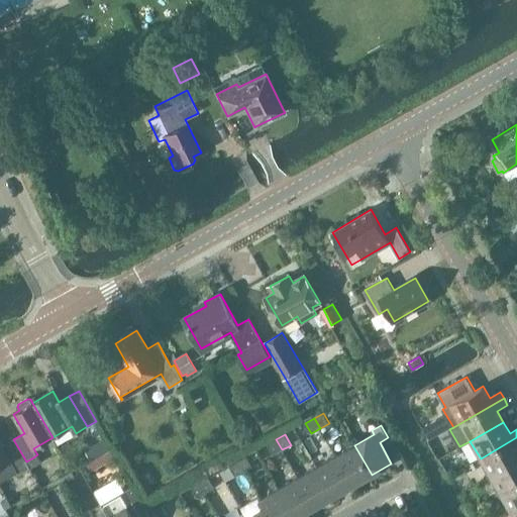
[(516,437),(481,458),(491,477),(516,461),(516,437)]
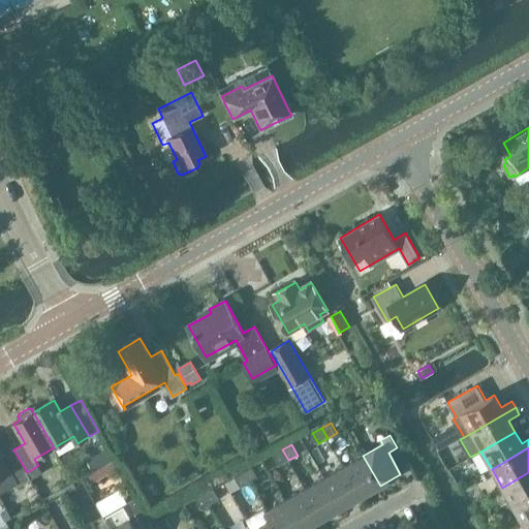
[(27,472),(13,449),(3,456),(0,449),(0,492),(18,481),(20,486),(31,478),(27,472)]
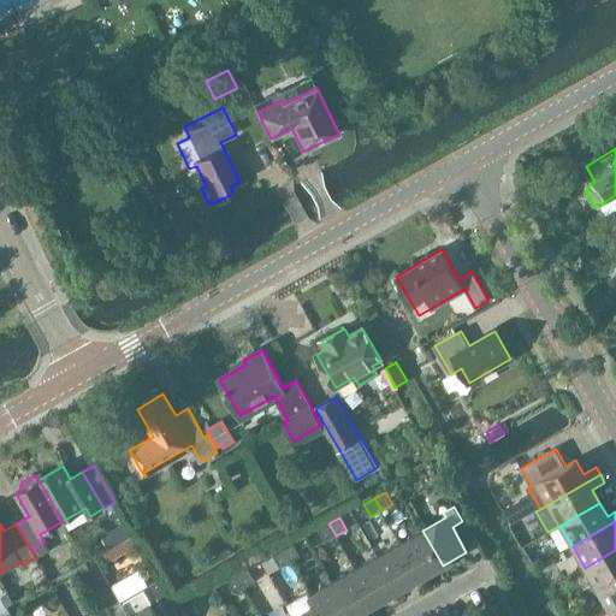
[(116,529),(122,540),(132,534),(126,523),(116,529)]
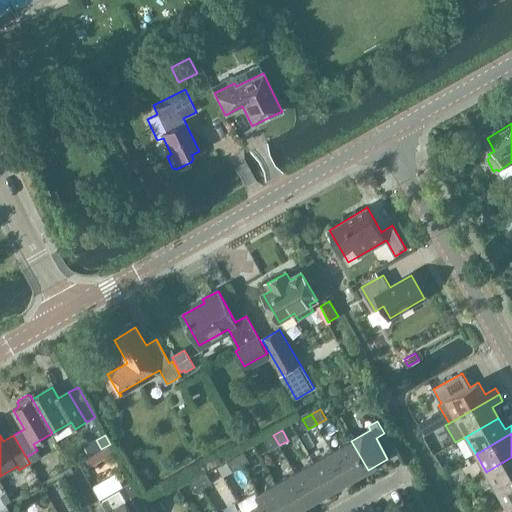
[(279,445),(273,435),(265,440),(271,450),(279,445)]
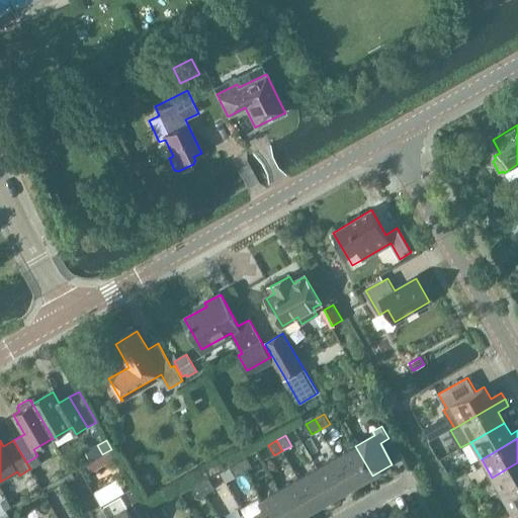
[(355,446),(336,456),(353,487),(372,476),(355,446)]
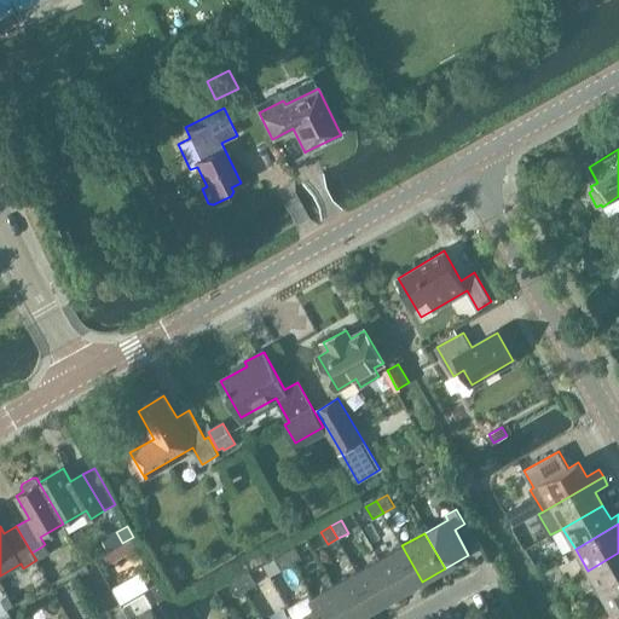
[(133,538),(126,543),(131,551),(138,547),(133,538)]
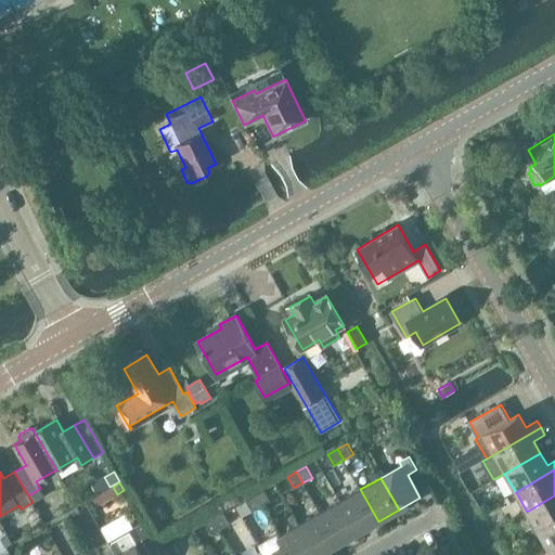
[(28,495),(33,502),(44,495),(40,488),(36,491),(28,495)]
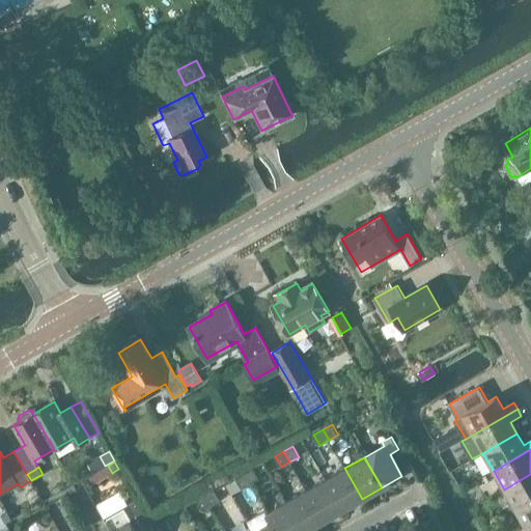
[(342,509),(362,499),(344,468),(326,479),(342,509)]
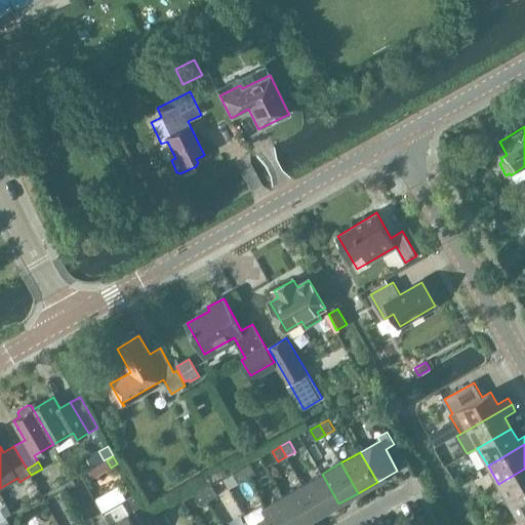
[(242,469),(248,479),(256,474),(250,463),(242,469)]
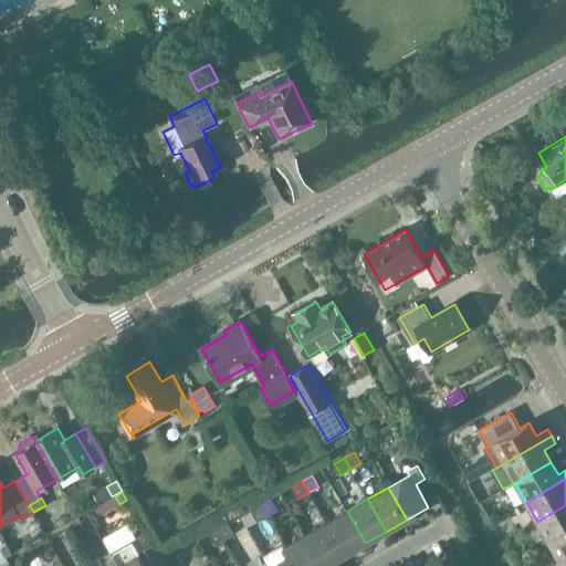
[(268,516),(261,505),(251,510),(258,522),(268,516)]
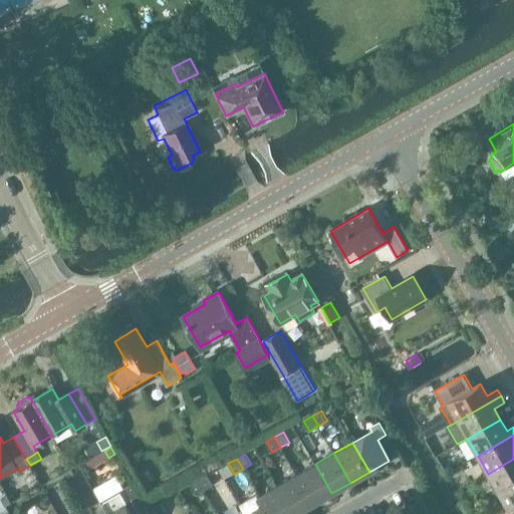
[(513,459),(488,474),(498,492),(513,482),(513,459)]
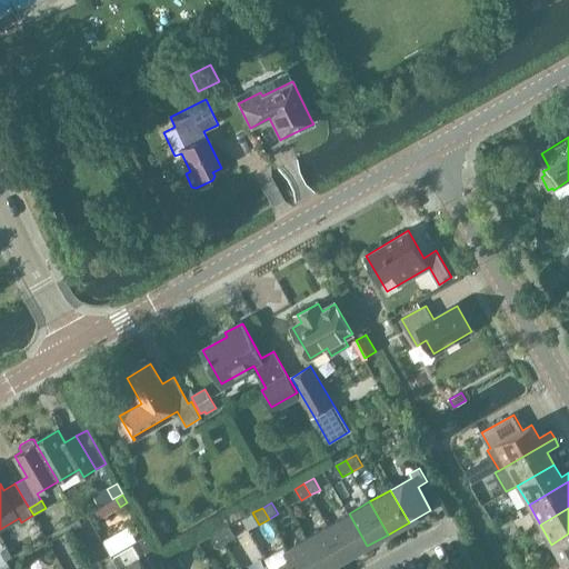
[(347,558),(367,546),(349,513),(328,526),(347,558)]
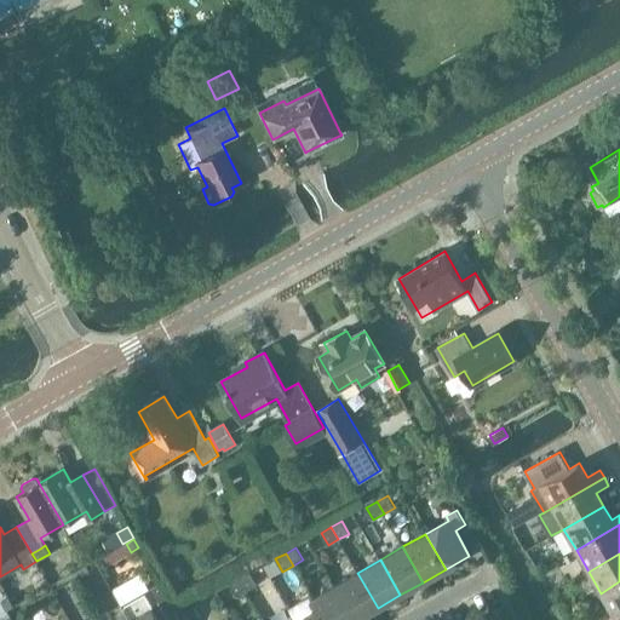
[(86,566),(73,573),(76,580),(91,573),(86,566)]
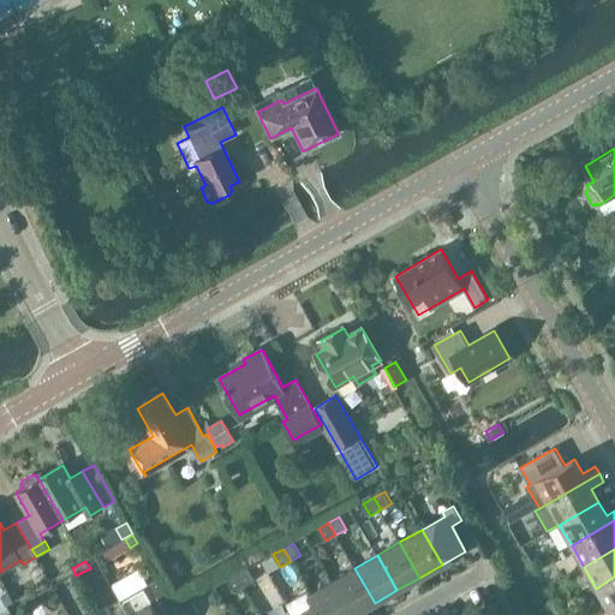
[(238,574),(245,586),(255,580),(248,568),(238,574)]
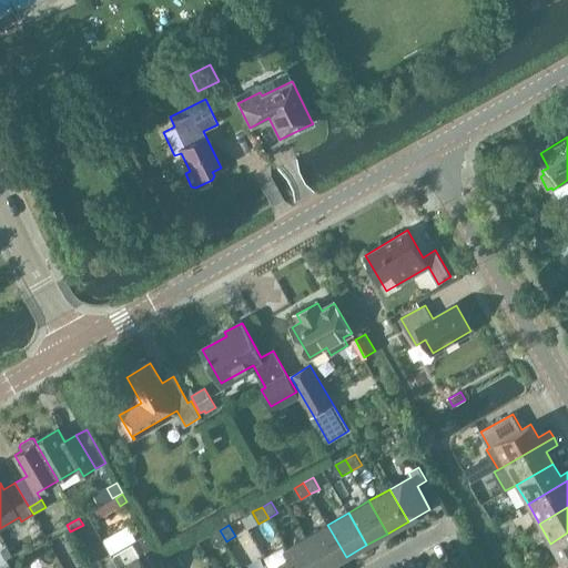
[(324,567),(325,567),(346,557),(327,525),(306,536),(324,567)]
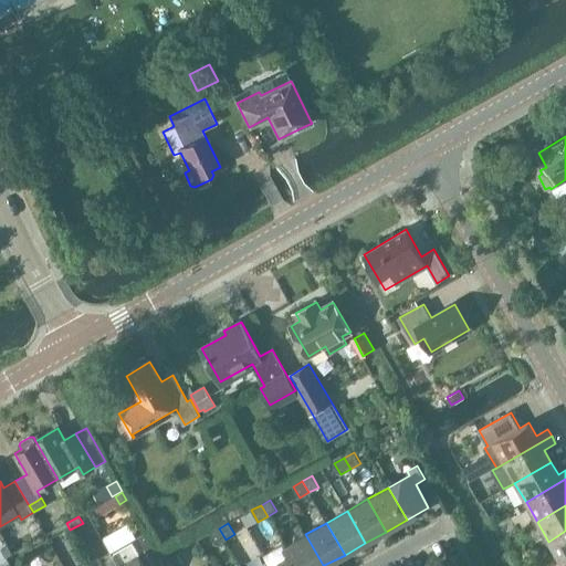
[(226,540),(219,528),(210,534),(217,545),(226,540)]
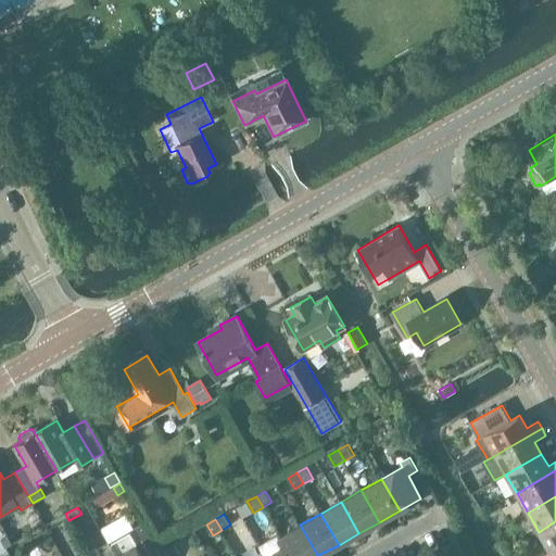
[(555,521),(539,532),(550,551),(555,546),(555,521)]
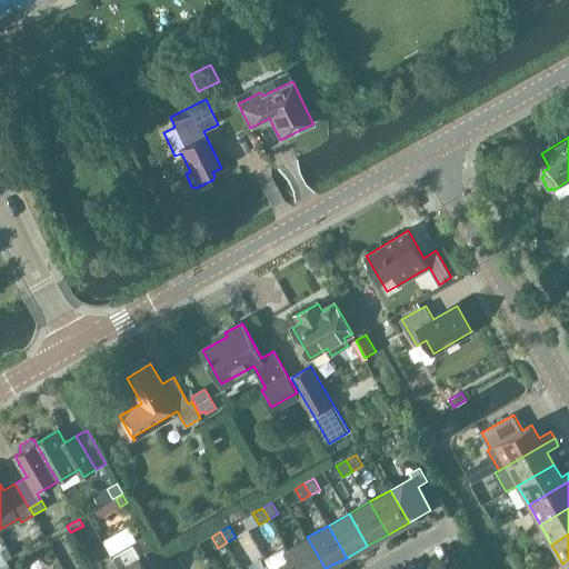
[(110,555),(118,568),(166,568),(147,535),(110,555)]
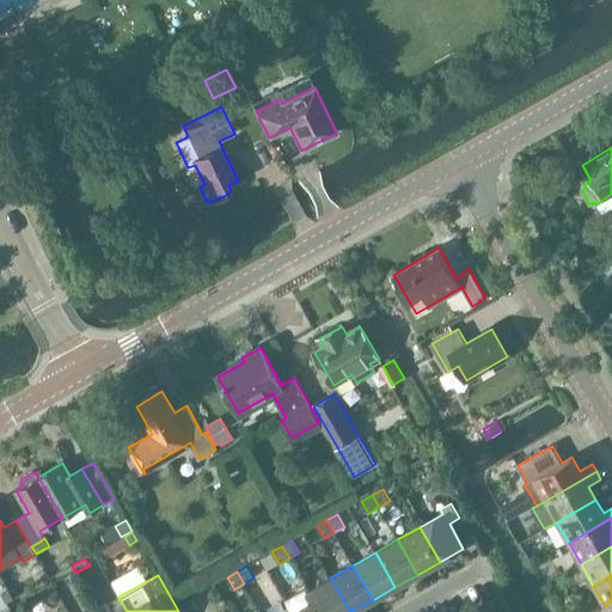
[(312,601),(313,601),(319,611),(349,611),(330,577),(306,592),(312,601)]
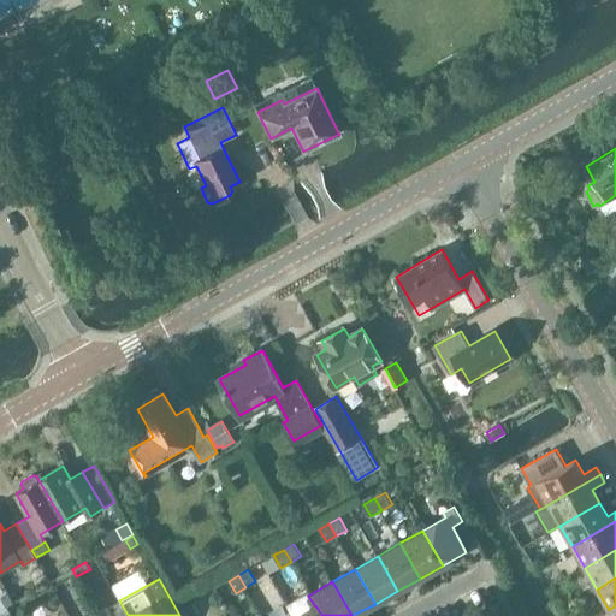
[(128,615),(119,600),(110,606),(114,615),(128,615)]
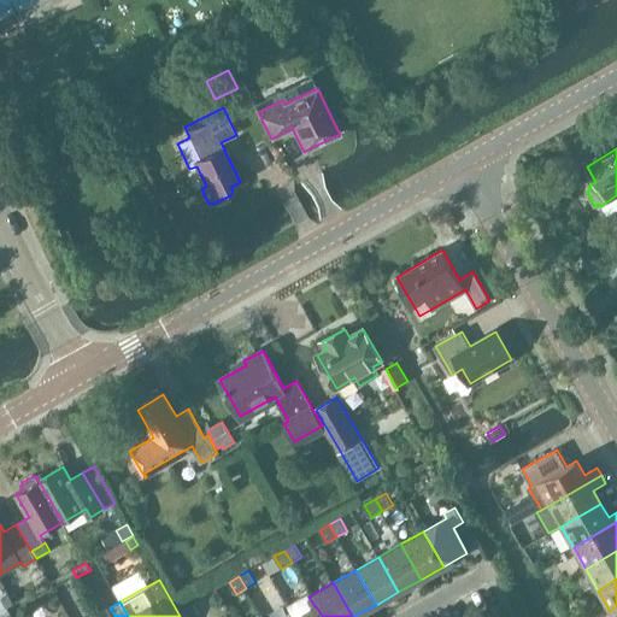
[(322,616),(316,606),(315,606),(295,616),(322,616)]
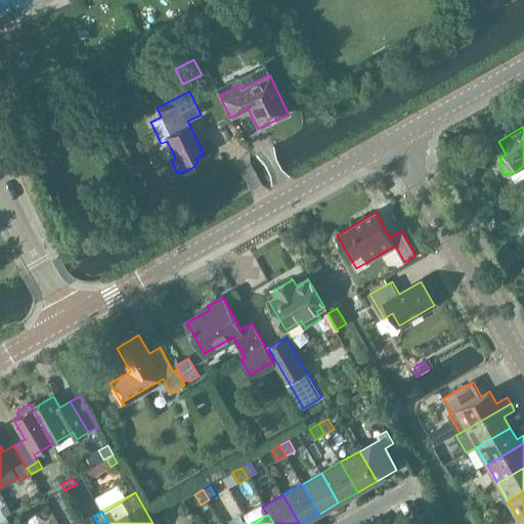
[(523,523),(523,515),(518,519),(518,520),(510,523),(523,523)]
